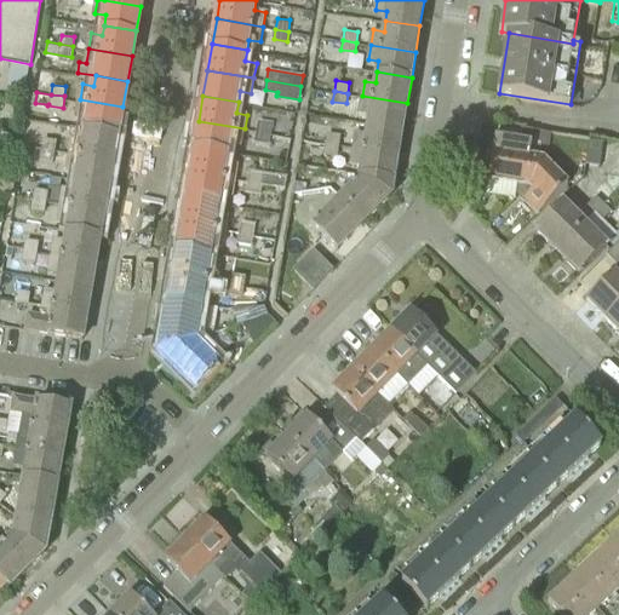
[(407,103),(362,96),(360,111),(370,113),(368,124),(403,128),(407,103)]
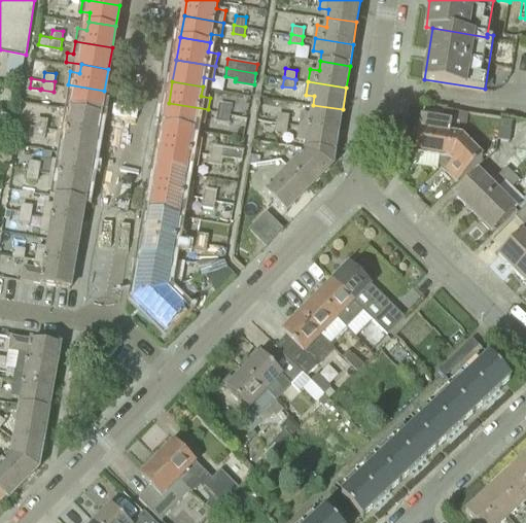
[(104,91),(68,84),(64,106),(74,108),(101,112),(104,91)]
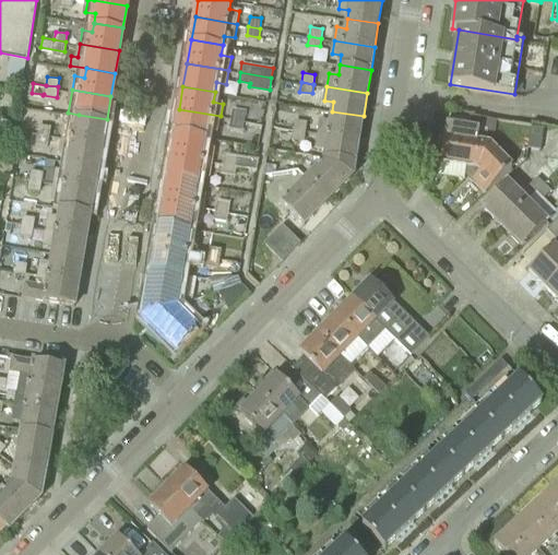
[(234,108),(233,118),(245,119),(246,109),(234,108)]
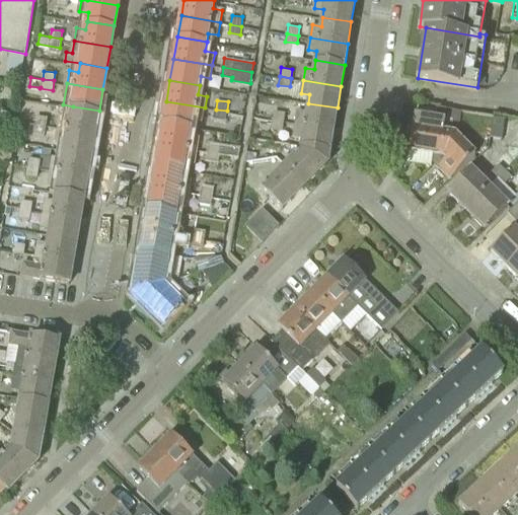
[(205,107),(166,101),(162,122),(192,127),(194,118),(203,120),(205,107)]
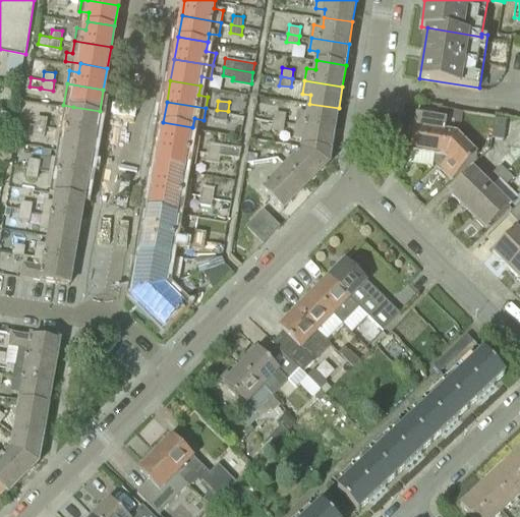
[(339,108),(309,104),(308,112),(299,111),(297,123),(335,129),(339,108)]
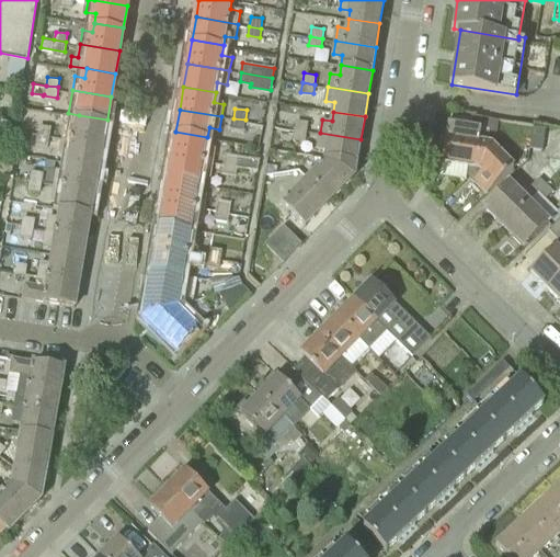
[(107,120),(79,115),(77,124),(67,122),(64,136),(103,143),(107,120)]
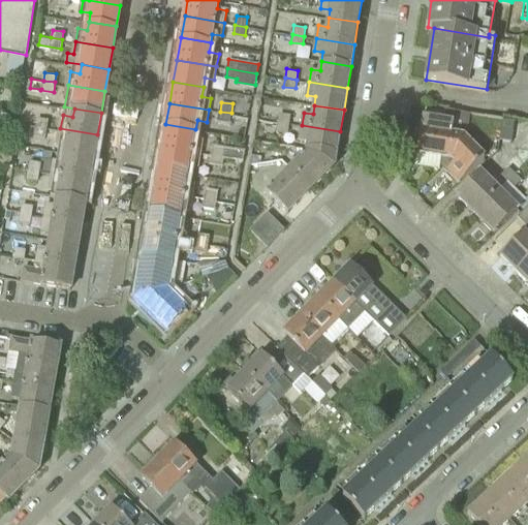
[(470,112),(463,110),(461,122),(468,123),(470,112)]
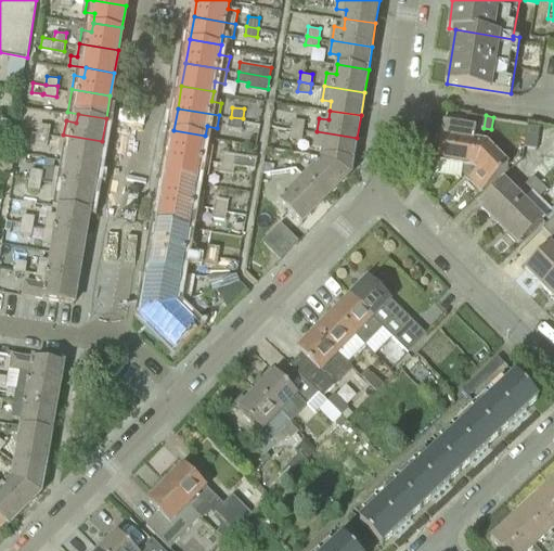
[(294,116),(292,126),(304,128),(305,118),(294,116)]
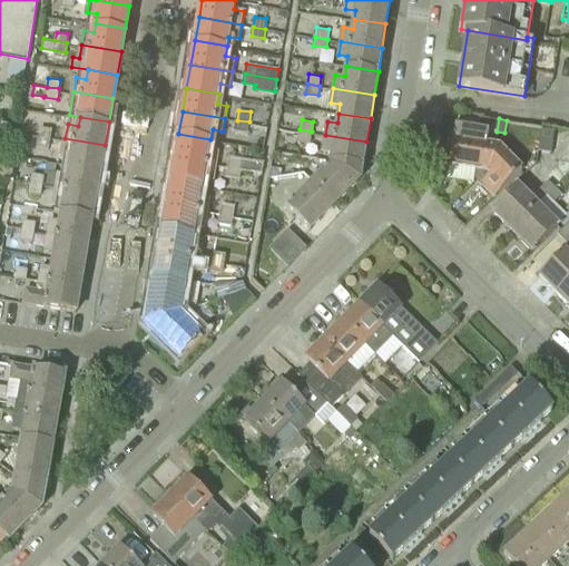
[(249,122),(237,120),(235,130),(248,132),(249,122)]
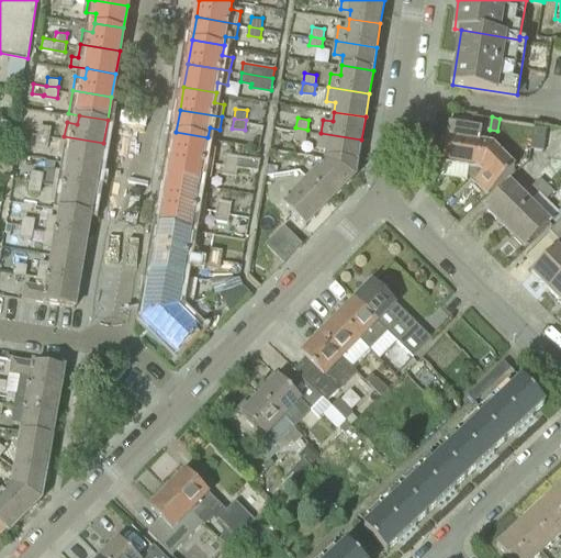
[(15,123),(0,120),(0,137),(12,140),(15,123)]
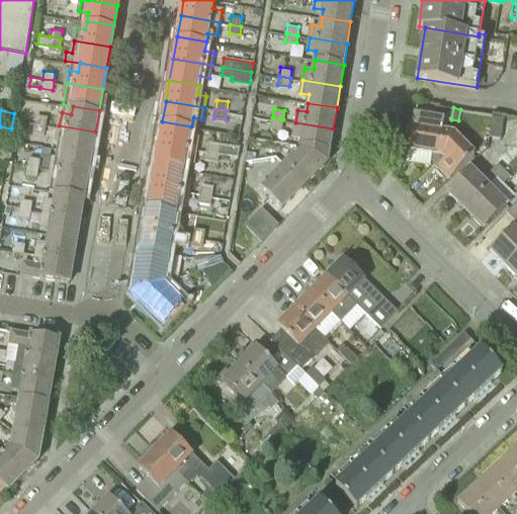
[(439,153),(444,118),(414,112),(412,130),(408,129),(405,147),(434,153),(439,153)]
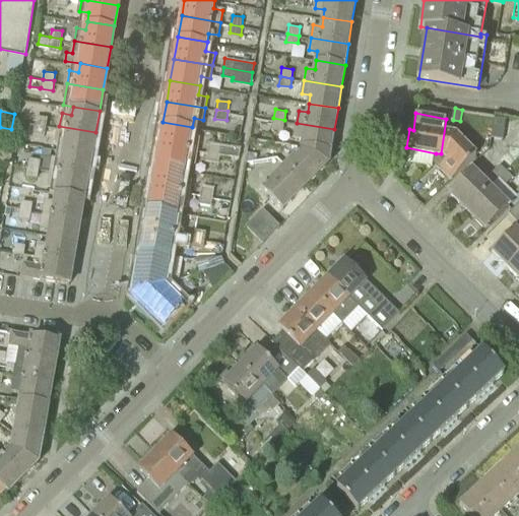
[(36,123),(45,124),(47,115),(37,114),(36,123)]
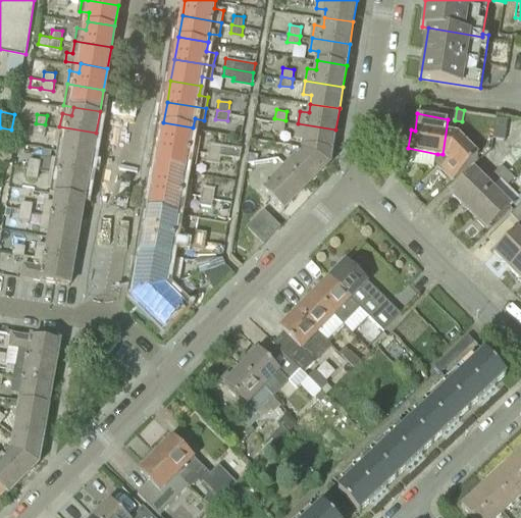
[(508,119),(497,117),(493,139),(505,140),(508,119)]
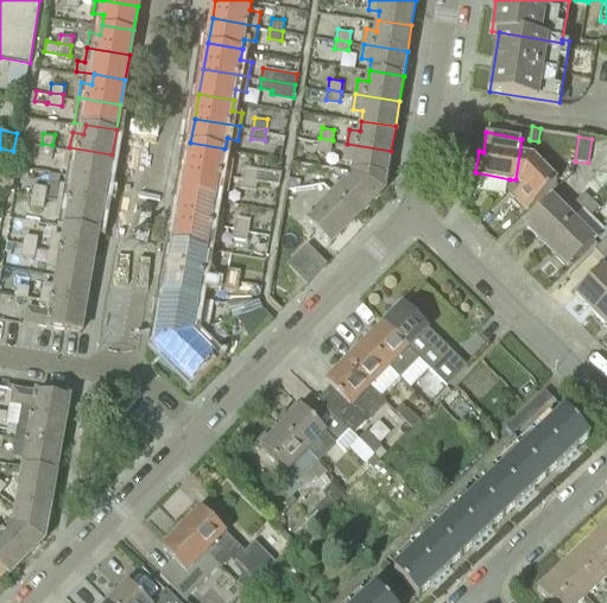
[(333,140),(320,138),(318,147),(332,150),(333,140)]
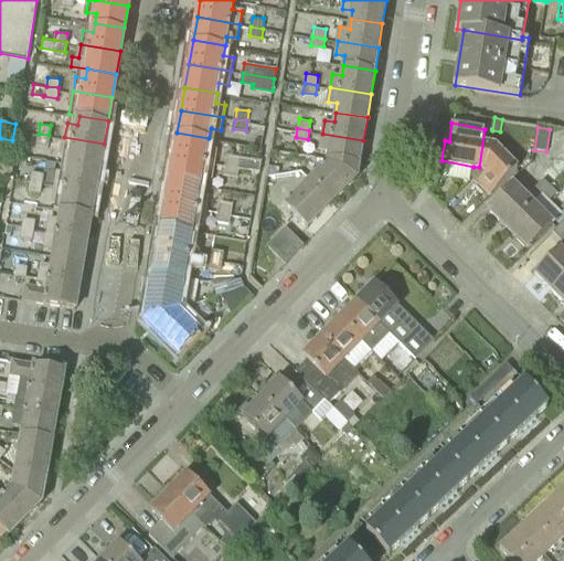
[(485,129),(479,167),(474,167),(472,175),(490,192),(519,165),(498,144),(490,141),(492,130),(485,129)]
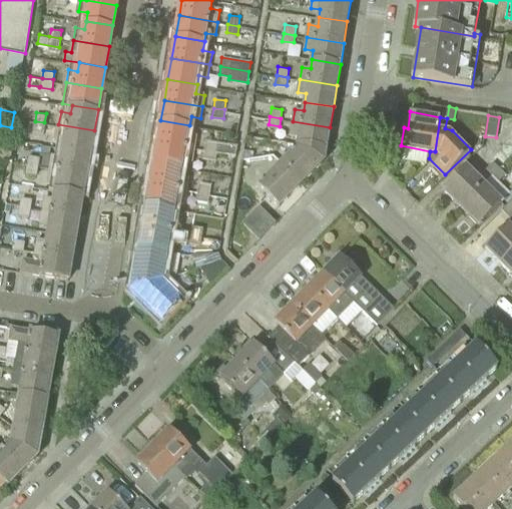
[(189,125),(160,120),(157,141),(195,148),(197,135),(188,134),(189,125)]
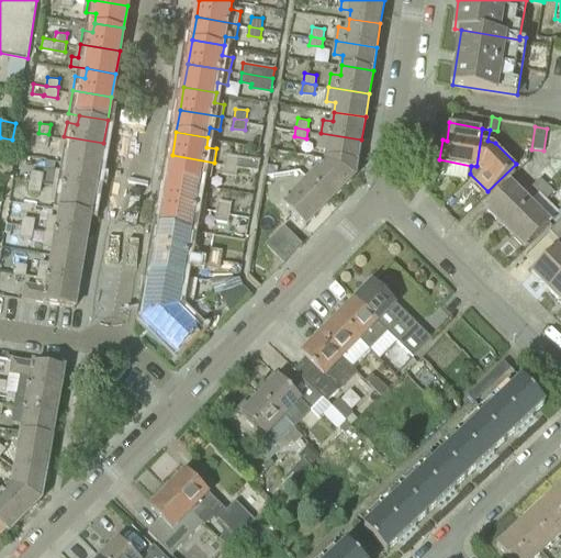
[(48,134),(38,133),(37,142),(47,143),(48,134)]
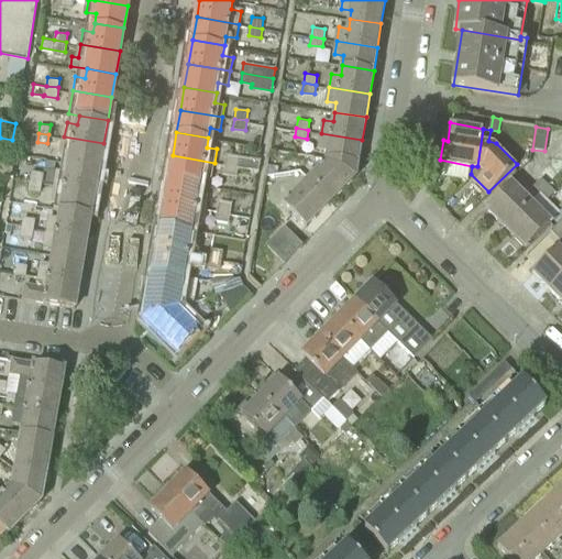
[(327,159),(359,164),(362,140),(321,133),(319,148),(329,150),(327,159)]
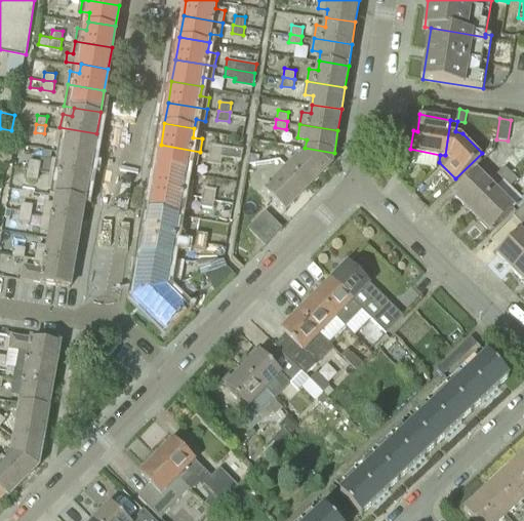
[(96,133),(59,127),(57,141),(68,142),(66,151),(92,155),(96,133)]
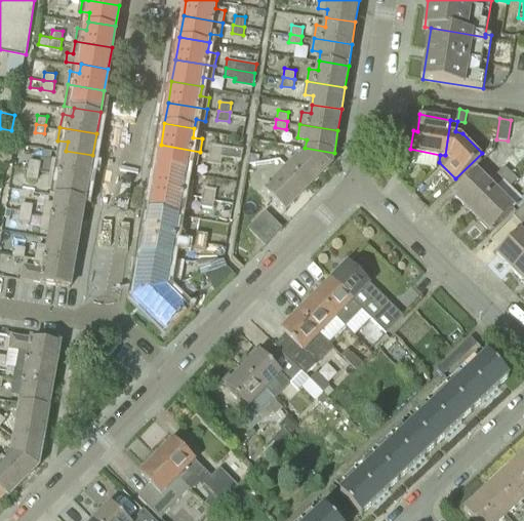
[(212,144),(210,154),(235,158),(235,156),(241,157),(242,149),(212,144)]
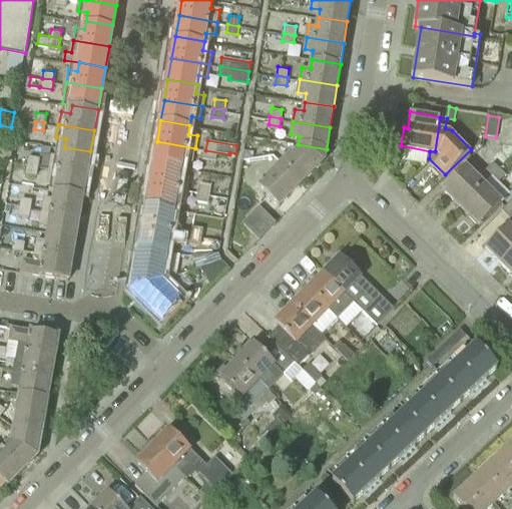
[(195,148),(157,141),(153,162),(182,167),(183,159),(193,161),(195,148)]
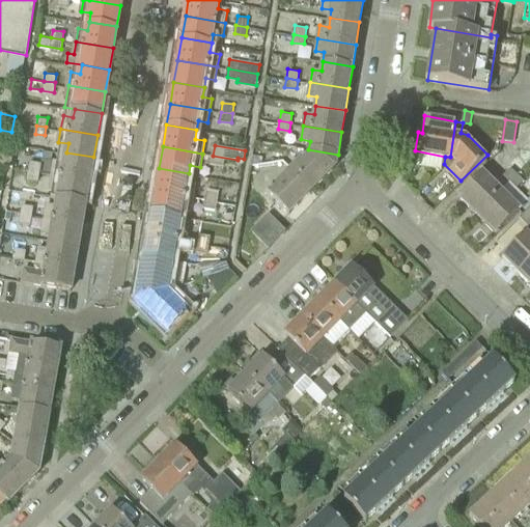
[(294,165),(314,187),(336,165),(338,155),(308,149),(308,150),(294,165)]
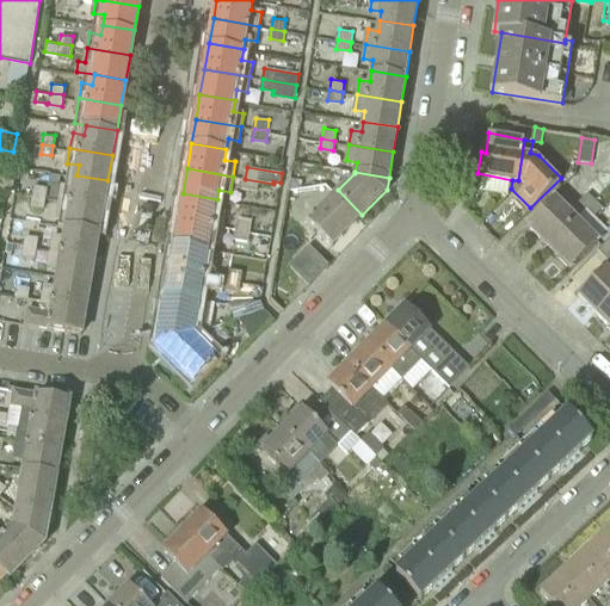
[(108,180),(76,175),(75,185),(63,183),(61,198),(104,205),(108,180)]
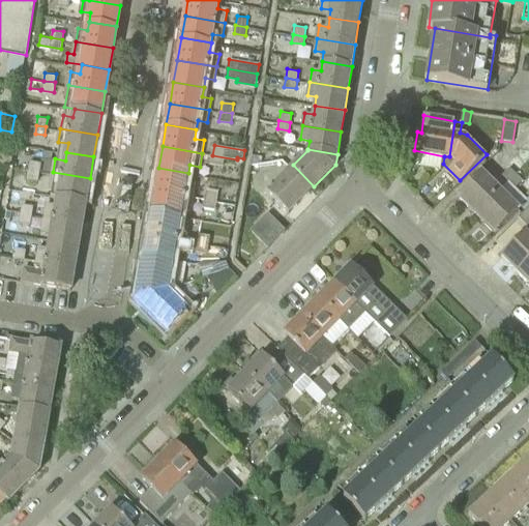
[(237,159),(212,155),(211,163),(236,167),(237,159)]
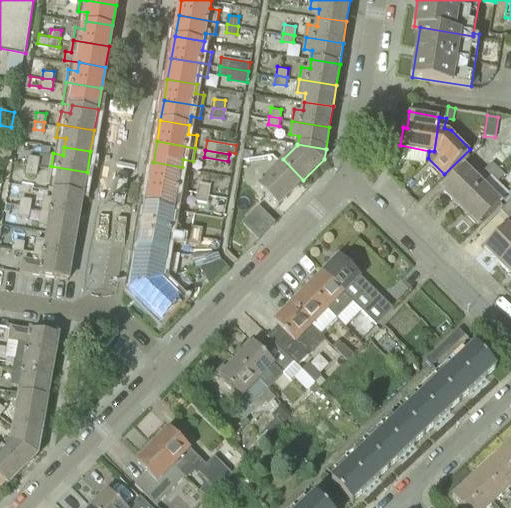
[(27,163),(39,164),(40,156),(29,154),(27,163)]
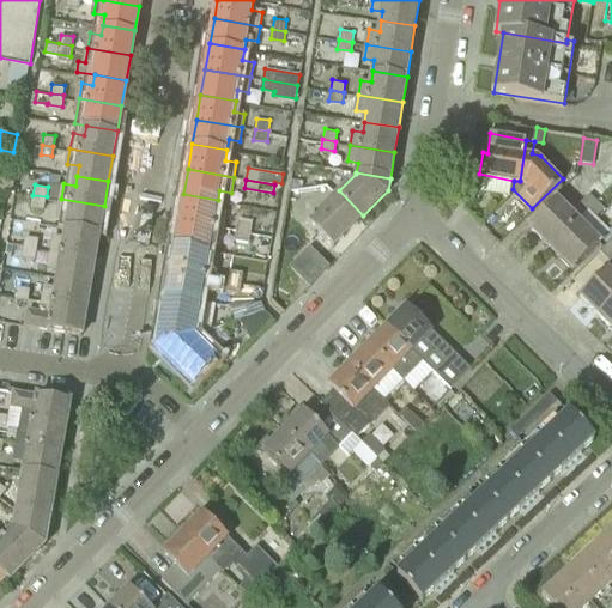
[(363,216),(339,190),(309,220),(333,244),(363,216)]
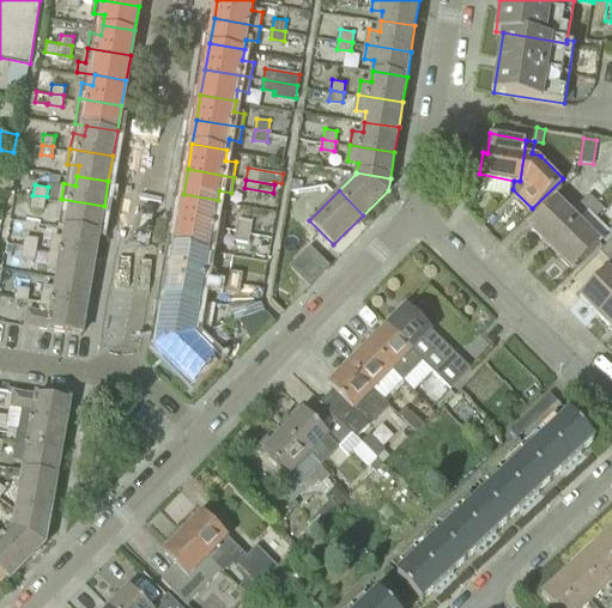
[(588,208),(598,198),(591,190),(581,200),(588,208)]
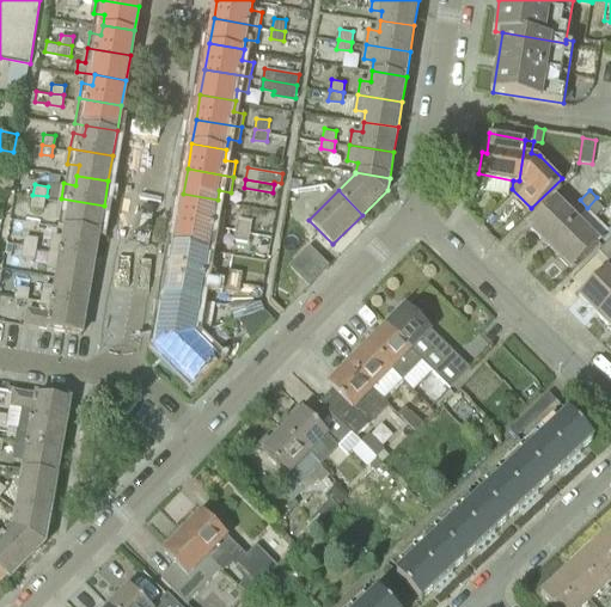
[(218,200),(183,194),(178,220),(224,227),(227,212),(215,210),(218,200)]
